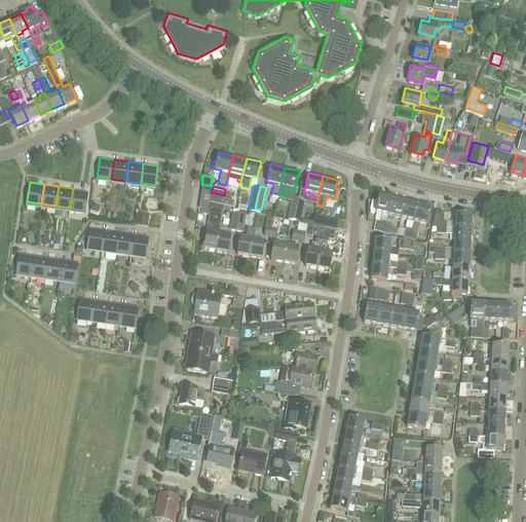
[(87,190),(73,188),(70,208),(84,210),(87,190)]
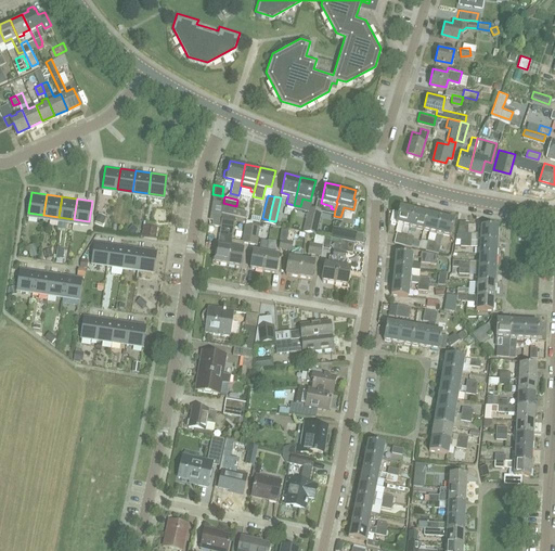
[(245,215),(246,208),(236,206),(223,203),(221,209),(245,215)]
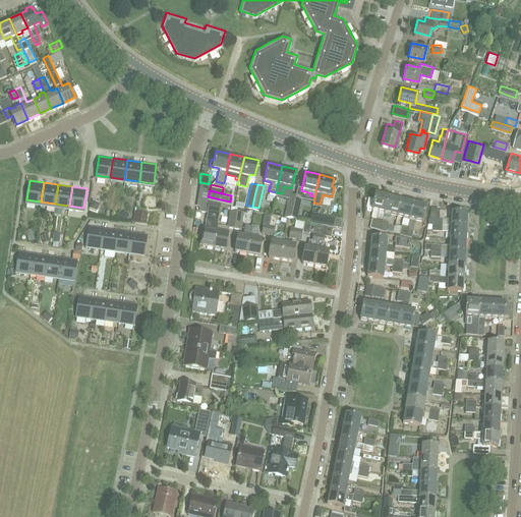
[(369,225),(380,227),(382,217),(384,212),(385,208),(388,194),(375,191),(371,207),(378,208),(377,216),(372,215),(369,225)]
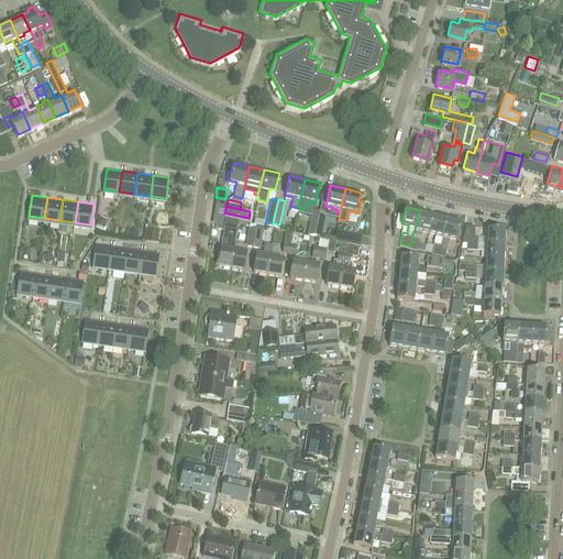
[(313,233),(316,222),(319,209),(312,208),(307,232),(313,233)]
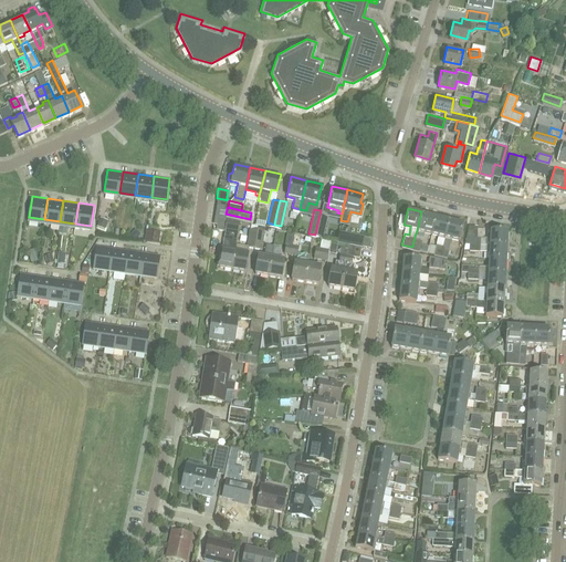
[(327,211),(321,210),(317,224),(315,235),(322,236),(327,211)]
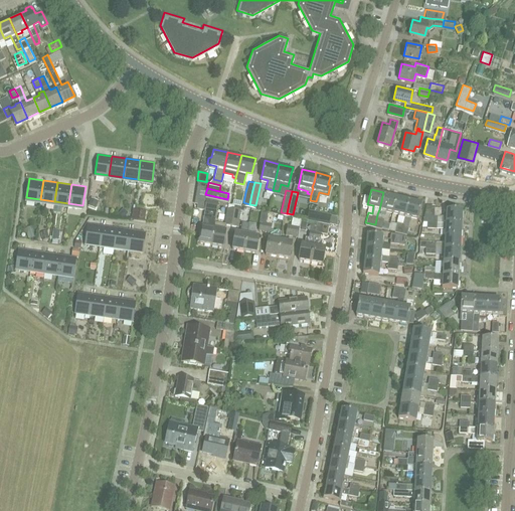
[(396,195),(383,192),(380,205),(379,209),(386,210),(386,208),(392,210),(396,195)]
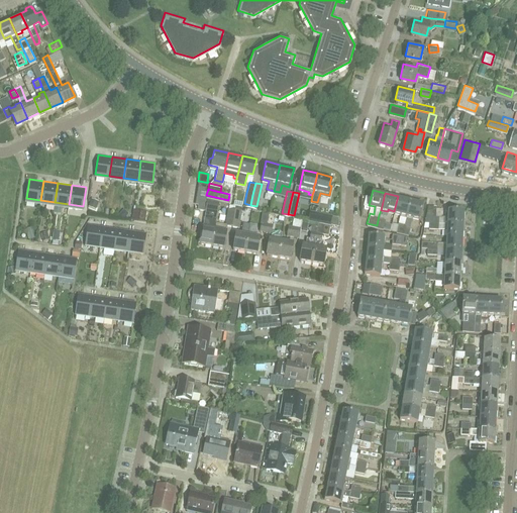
[(401,212),(400,214),(398,220),(399,220),(396,230),(402,232),(404,222),(406,216),(410,199),(398,196),(394,211),(401,212)]
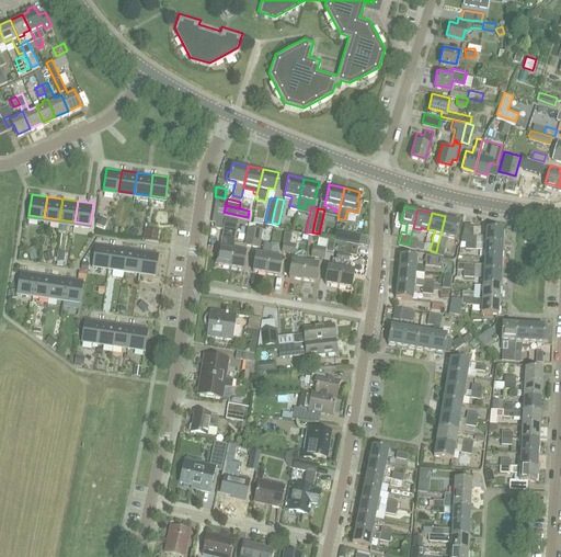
[(225,215),(224,224),(237,226),(238,217),(225,215)]
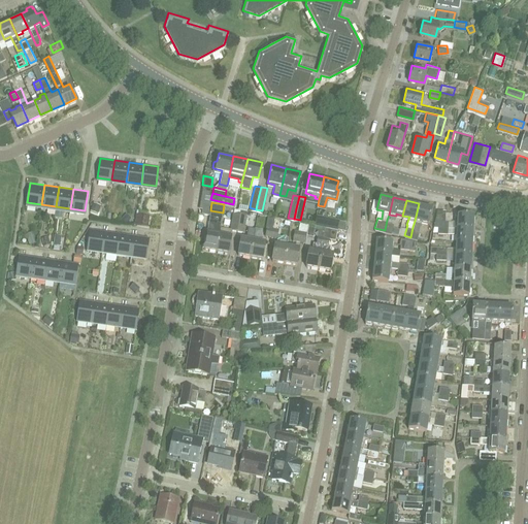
[(431,206),(419,203),(415,221),(421,222),(422,220),(428,222),(431,206)]
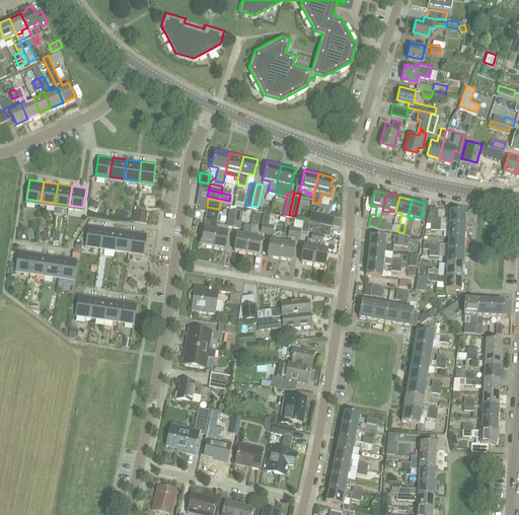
[(233,225),(236,209),(229,207),(226,222),(228,223),(227,224),(233,225)]
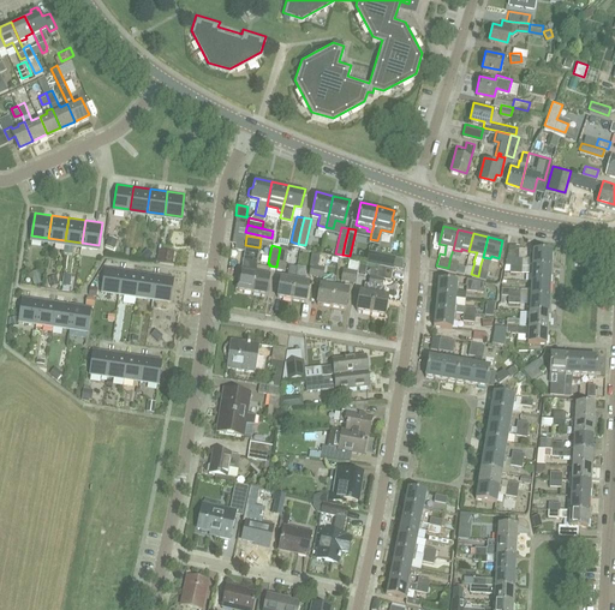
[(287,249),(280,247),(276,267),(285,268),(287,249)]
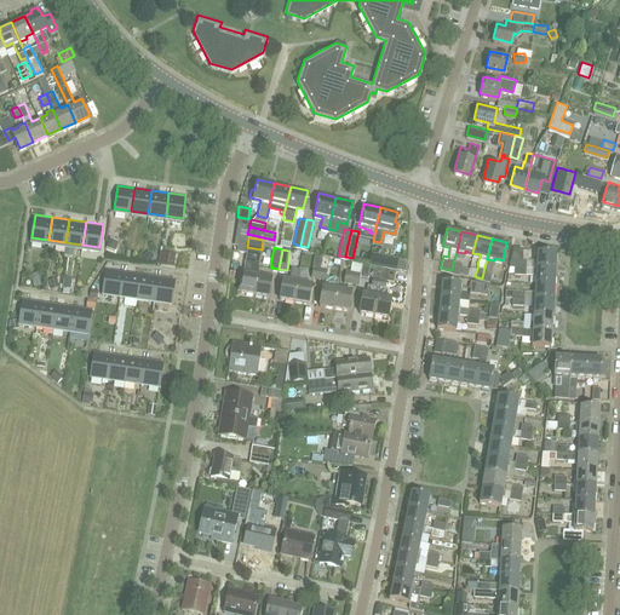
[(555,266),(556,251),(537,249),(537,258),(534,258),(515,257),(515,264),(555,266)]
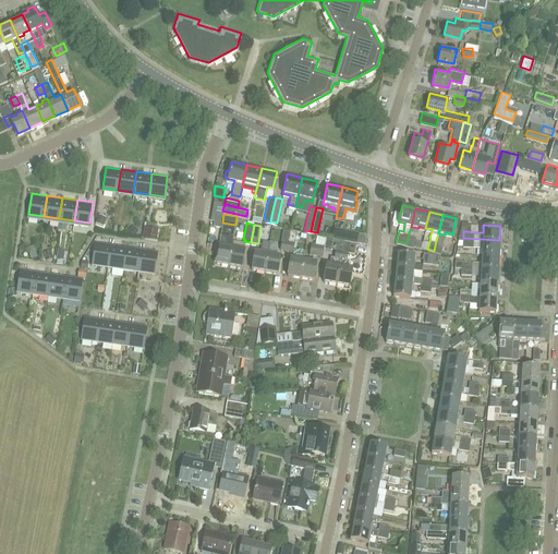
[(335,226),(332,236),(334,236),(356,241),(359,230),(335,226)]
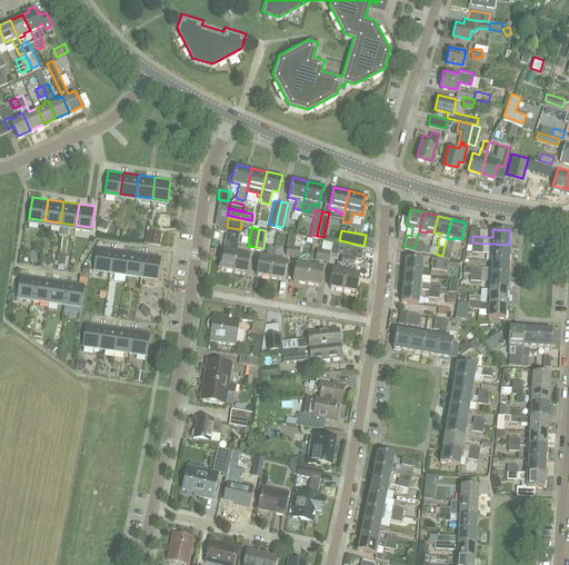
[(221,265),(233,267),(236,255),(238,243),(239,237),(226,235),(221,265)]
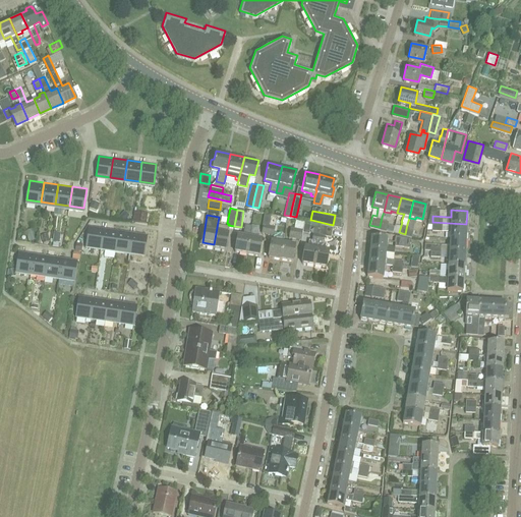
[(382,217),(380,227),(386,229),(388,219),(382,217)]
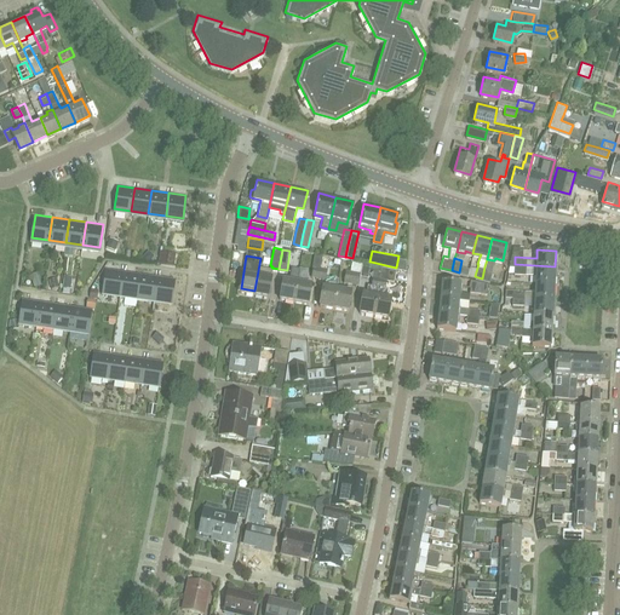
[(360,270),(360,274),(367,275),(371,262),(369,262),(362,260),(360,270)]
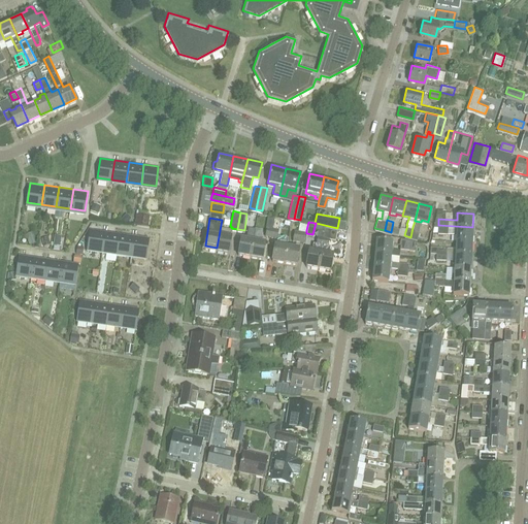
[(231,233),(232,229),(228,229),(228,226),(221,225),(219,236),(217,248),(229,250),(231,233)]
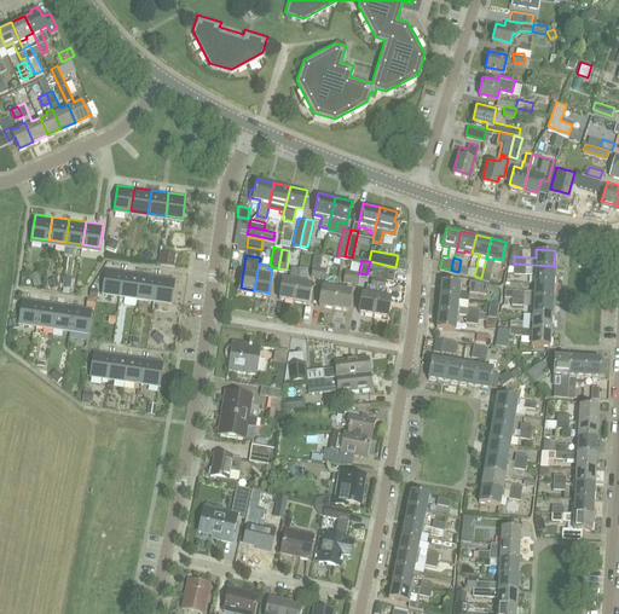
[(289,277),(283,276),(279,294),(294,296),(299,265),(291,264),(289,277)]
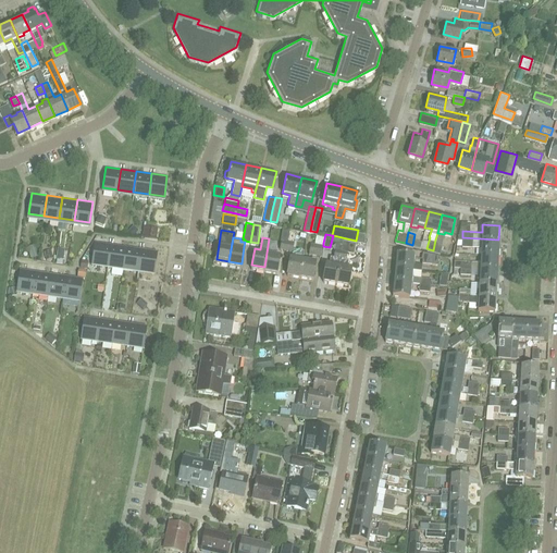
[(497,254),(498,240),(462,237),(461,244),(471,245),(481,245),(481,253),(497,254)]
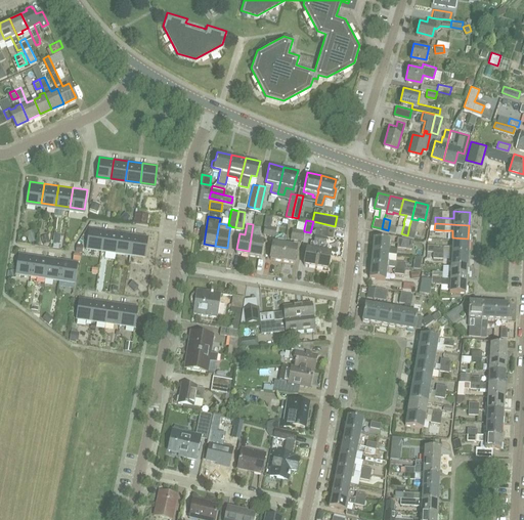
[(253,224),(249,251),(261,254),(263,237),(258,236),(260,226),(253,224)]
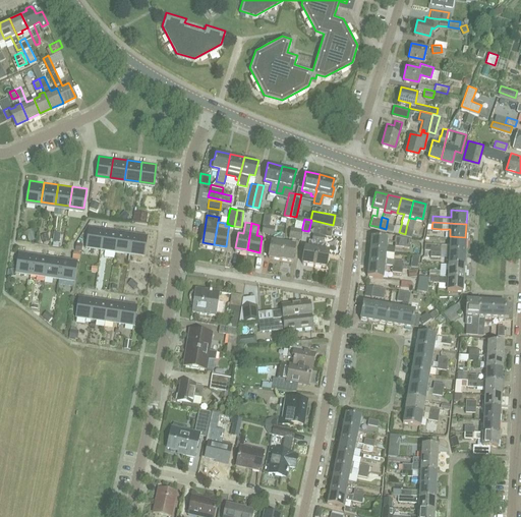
[(321,223),(319,232),(316,245),(314,262),(326,264),(329,248),(325,247),(326,240),(324,240),(325,233),(331,234),(333,225),(321,223)]
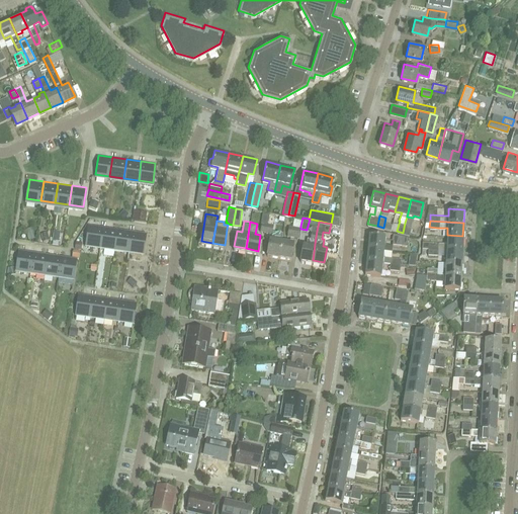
[(405,223),(403,233),(409,234),(411,224),(405,223)]
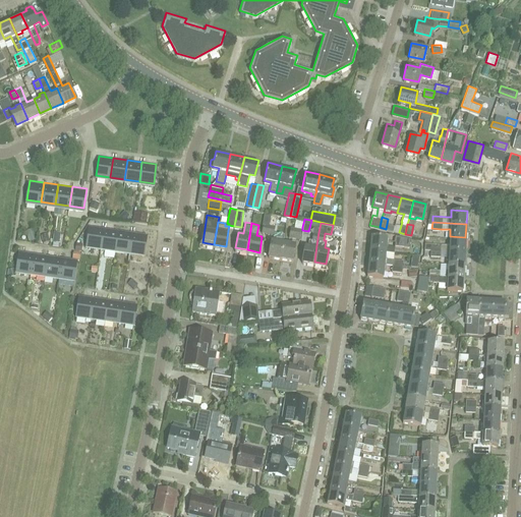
[(87,244),(101,246),(104,227),(90,225),(87,244)]
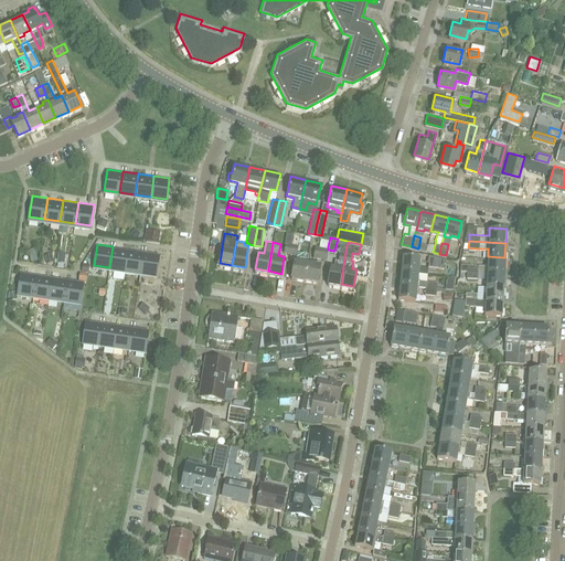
[(327,257),(328,250),(328,246),(315,244),(313,255),(327,257)]
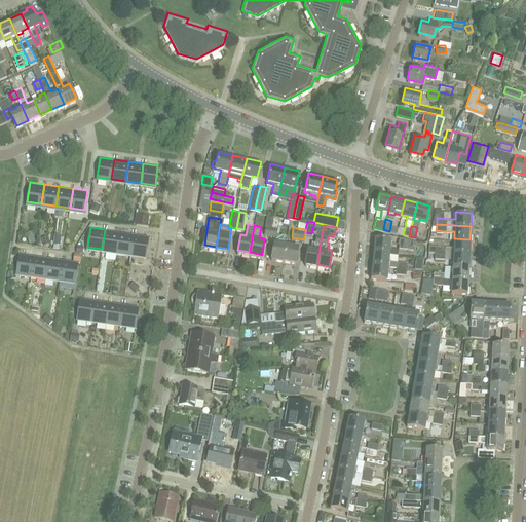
[(119,231),(105,229),(102,249),(116,251),(119,231)]
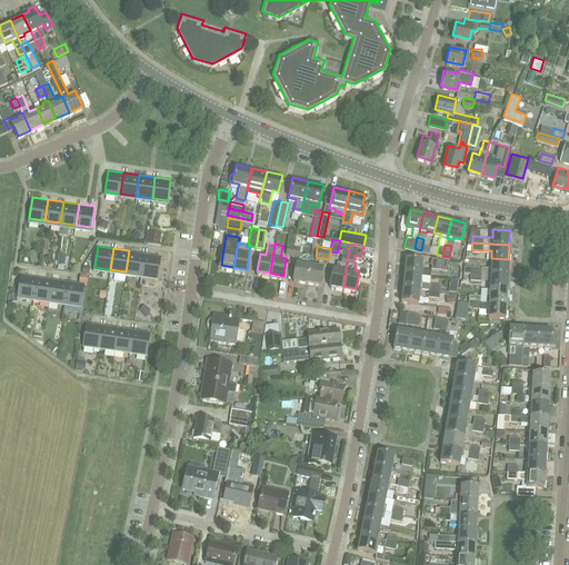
[(141,274),(145,253),(129,250),(126,271),(141,274)]
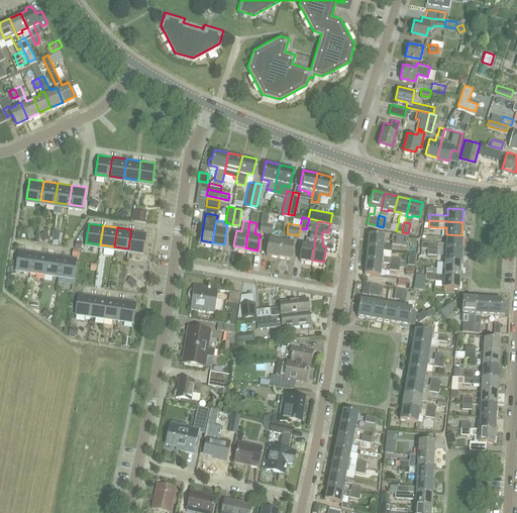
[(145,231),(131,229),(128,248),(142,250),(145,231)]
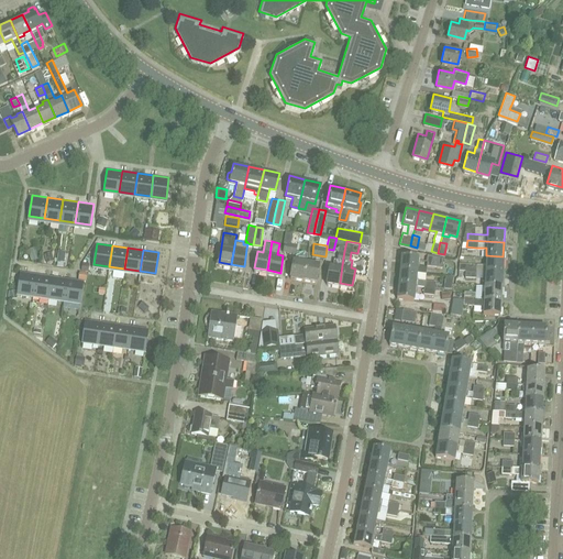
[(332,264),(329,263),(327,281),(340,283),(342,265),(344,251),(339,250),(338,258),(333,256),(332,264)]
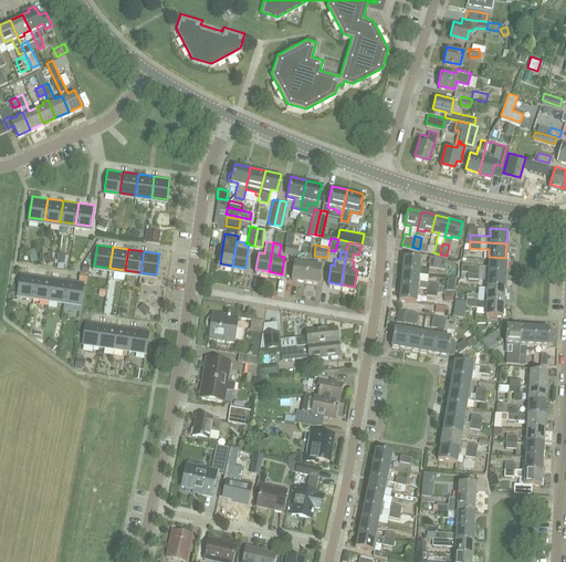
[(301,260),(295,259),(292,276),(305,278),(306,271),(307,261),(310,253),(302,252),(301,260)]
